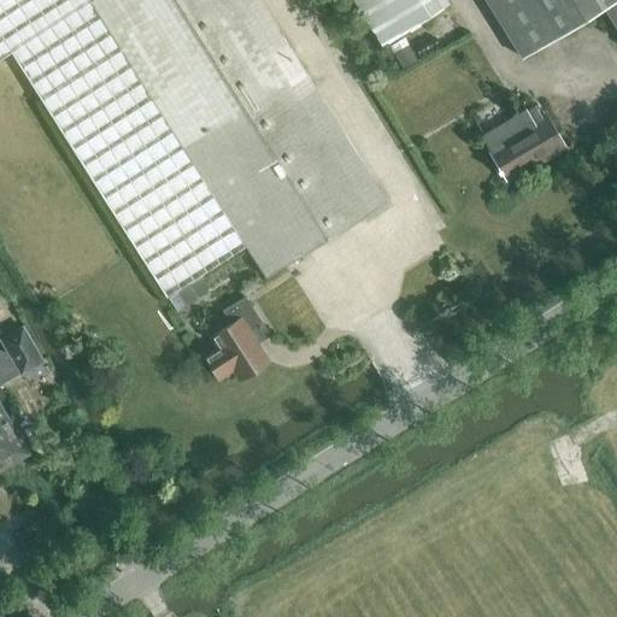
[(386,200),(303,70),(258,0),(0,0),(0,59),(11,53),(166,297),(246,246),(265,276),(386,200)]
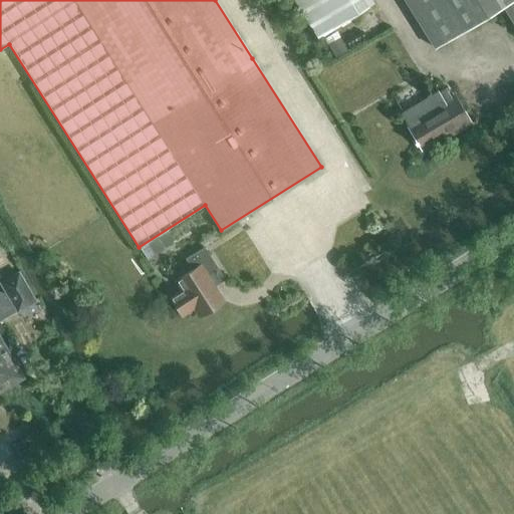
[(292,0),(316,39),(369,7),(365,0),(292,0)]
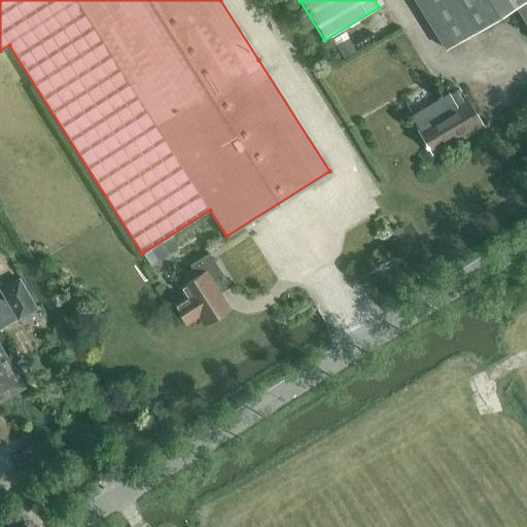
[(526,25),(526,0),(414,0),(446,49),(515,6),(526,25)]
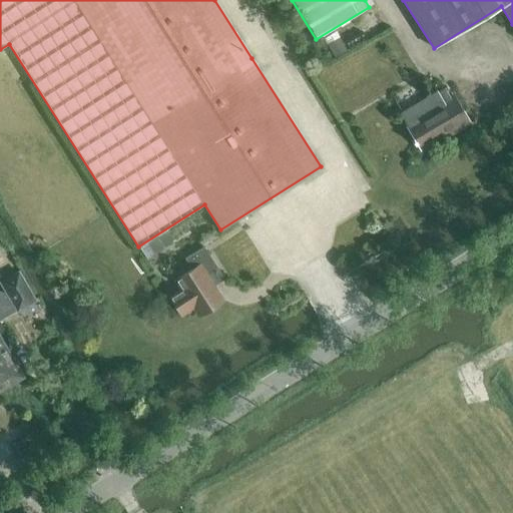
[(330,48),(335,57),(347,50),(342,41),(330,48)]
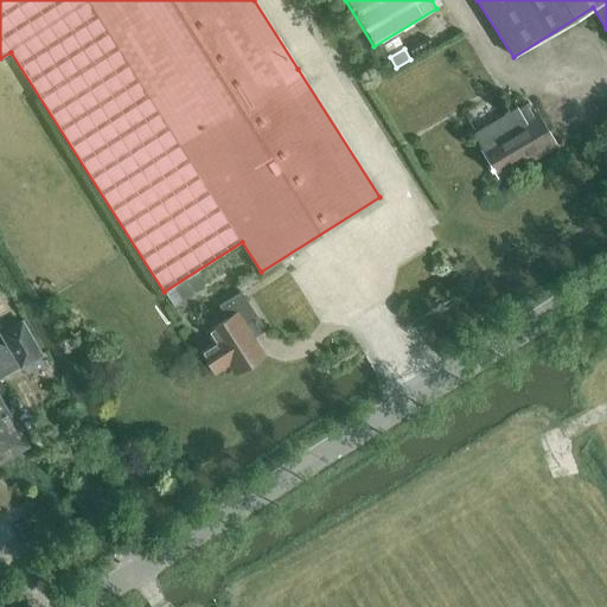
[(530,159),(555,144),(537,113),(525,120),(518,108),(473,135),(499,180),(531,161),(530,159)]
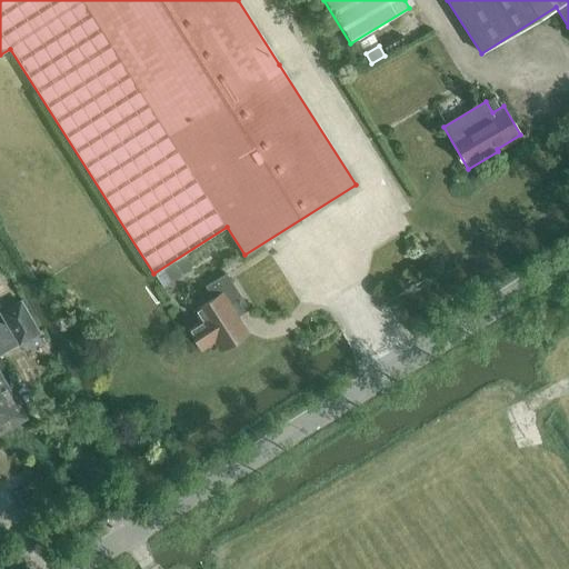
[(171,280),(192,267),(186,257),(165,270),(171,280)]
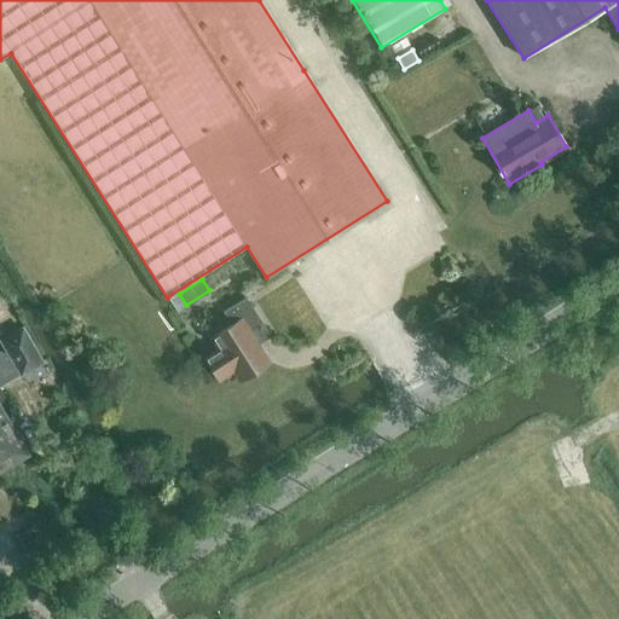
[(220,350),(206,359),(219,380),(233,370),(241,381),(268,363),(252,335),(265,327),(247,298),(224,313),(232,325),(213,337),(220,350)]
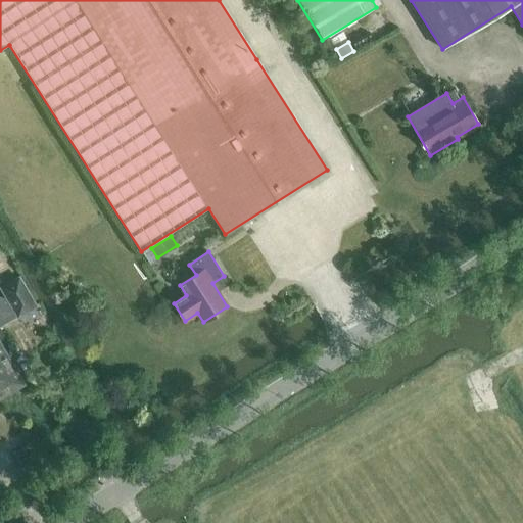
[(19,278),(1,288),(6,297),(3,296),(1,296),(0,296),(0,327),(17,317),(36,306),(19,278)]
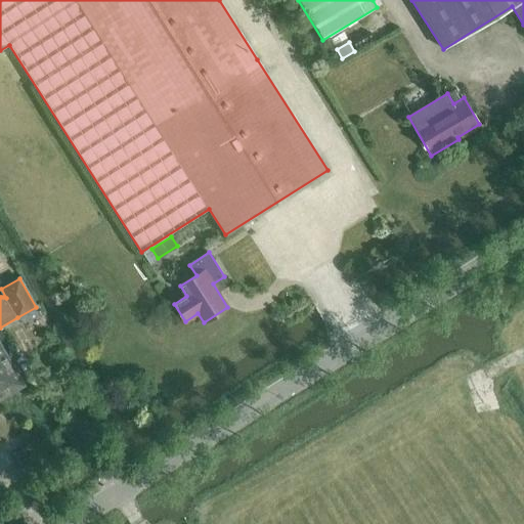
[(0,397),(1,399),(24,386),(0,344),(0,397)]
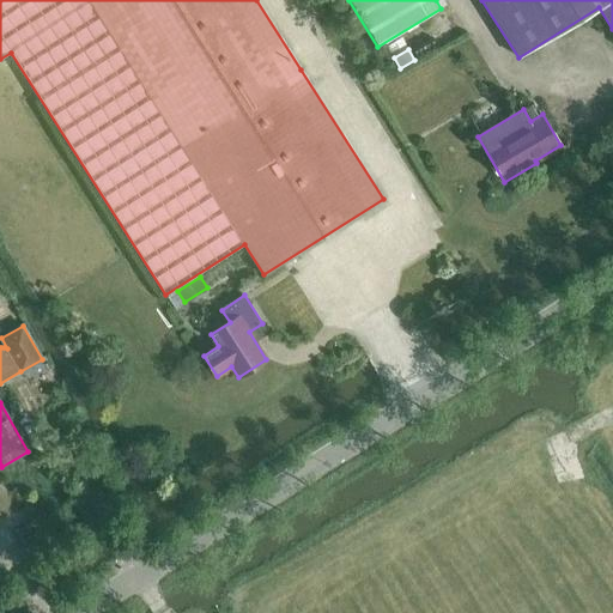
All buildings are outlined.
